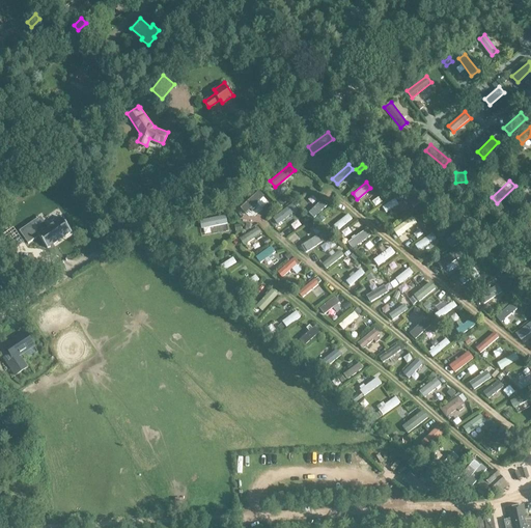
[(262,195),(258,190),(240,206),(245,212),(250,206),(252,209),(256,204),(255,202),(262,195)]
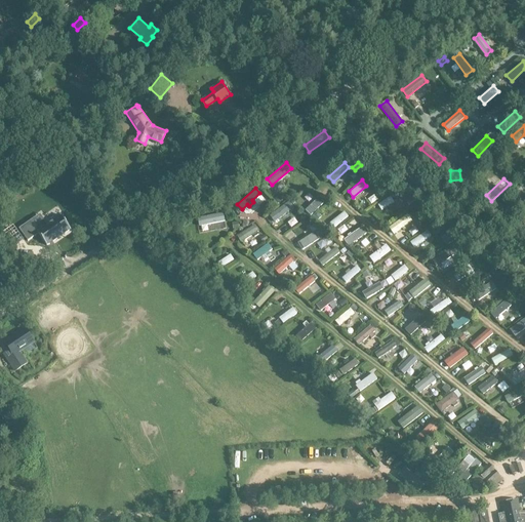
[(524,195),(523,193),(507,207),(512,213),(524,202),(524,195)]
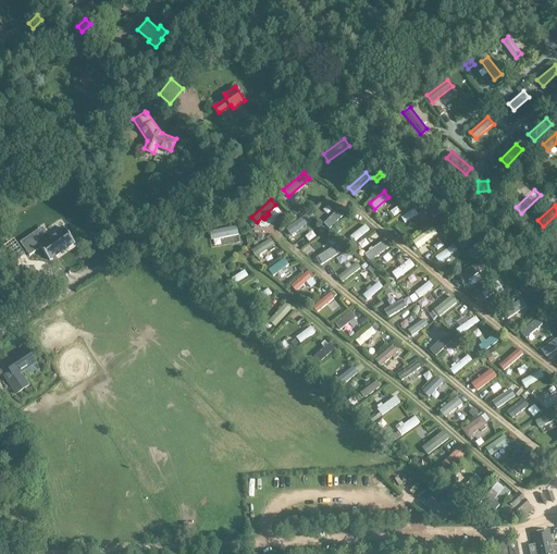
[(405,221),(418,212),(415,207),(401,216),(405,221)]
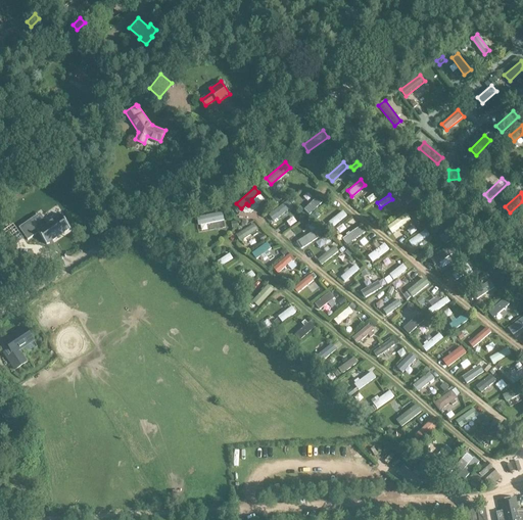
[(39,200),(36,207),(45,211),(48,205),(39,200)]
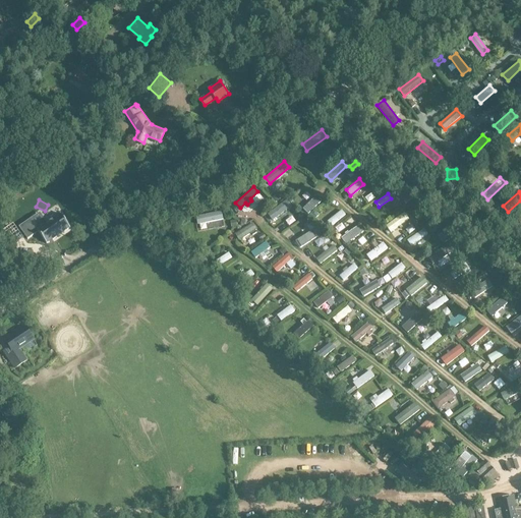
[(342,209),(328,220),(331,224),(345,213),(342,209)]
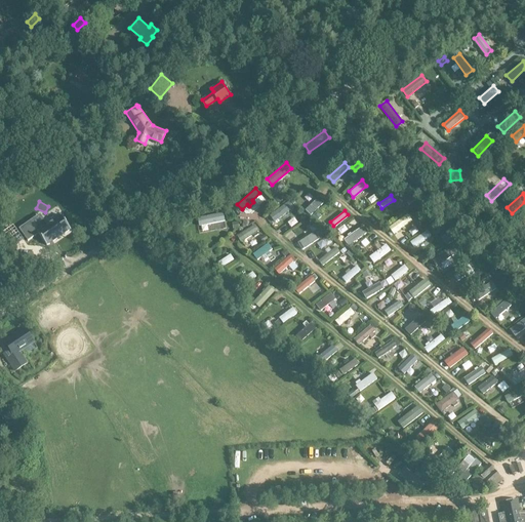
[(224,211),(198,216),(199,224),(225,218),(224,211)]
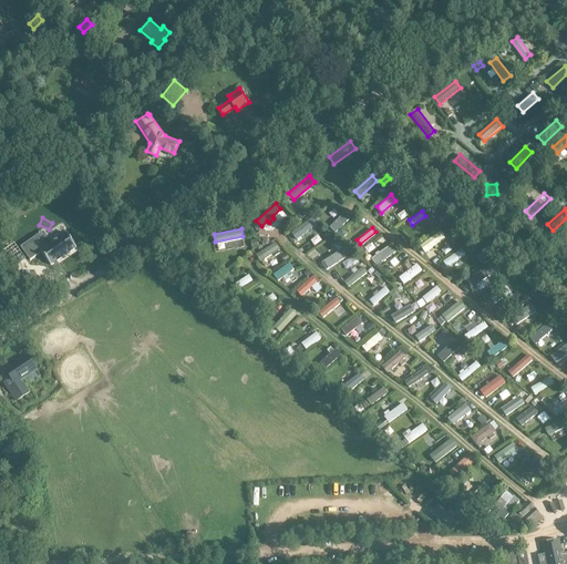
[(326,236),(321,231),(303,243),(307,248),(326,236)]
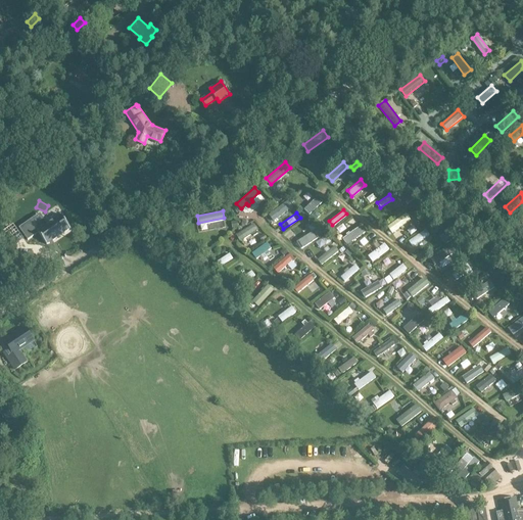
[(392,230),(409,218),(405,213),(388,225),(392,230)]
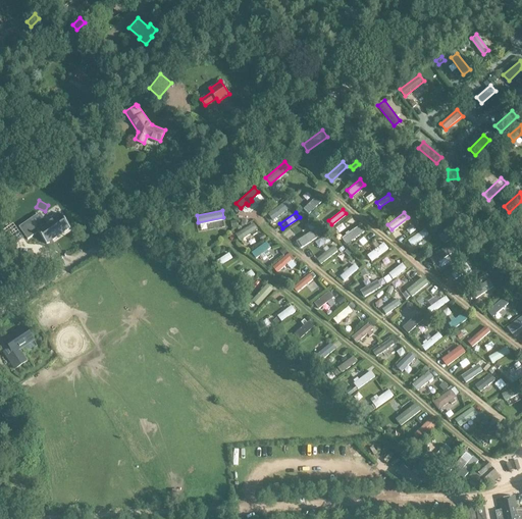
[(47,244),(70,228),(61,214),(43,226),(36,215),(19,226),(28,239),(37,234),(36,231),(38,230),(47,244)]
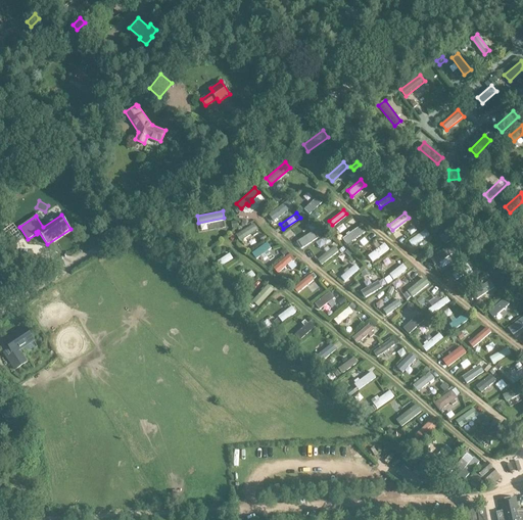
[(253,234),(257,232),(256,229),(257,228),(254,223),(237,234),(240,239),(252,232),(253,234)]
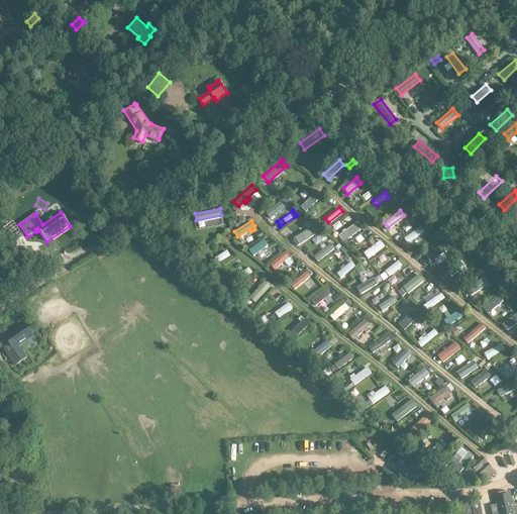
[(338,236),(342,241),(351,234),(360,227),(356,222),(347,228),(338,236)]
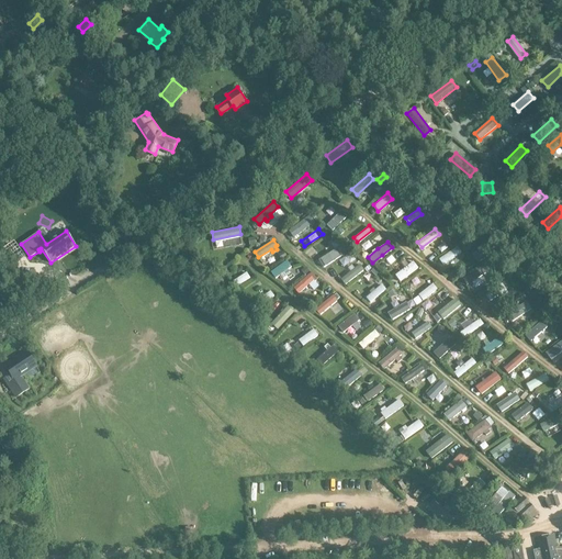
[(439,257),(444,263),(462,250),(458,245),(439,257)]
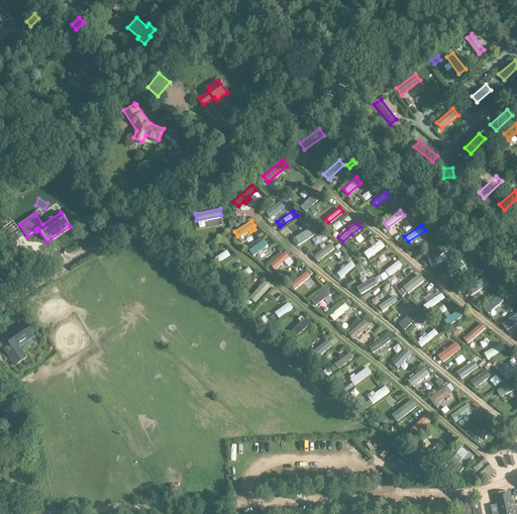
[(294,237),(298,244),(314,234),(310,227),(294,237)]
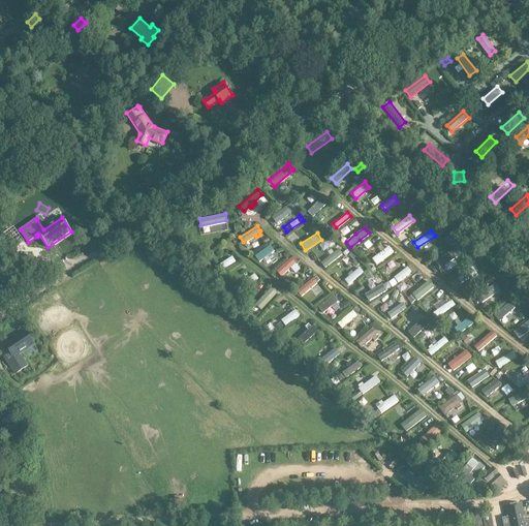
[(365,248),(371,244),(367,238),(361,241),(365,248)]
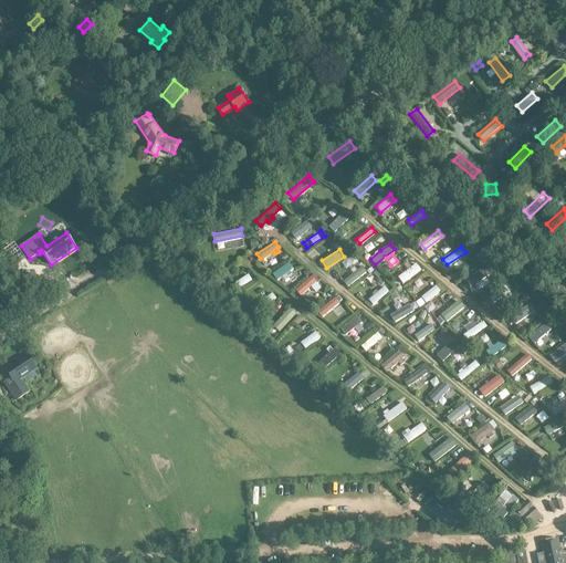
[(273,272),(278,279),(282,275),(286,272),(287,274),(292,272),(290,270),(293,267),(289,261),(273,272)]
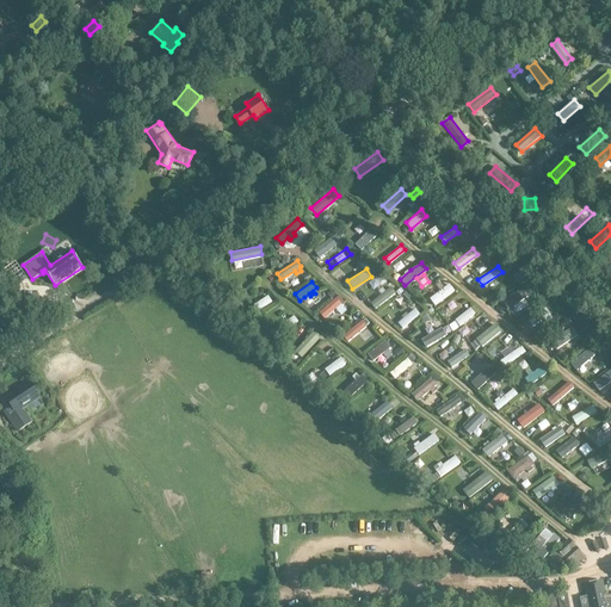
[(449,283),(430,297),(434,304),(454,289),(449,283)]
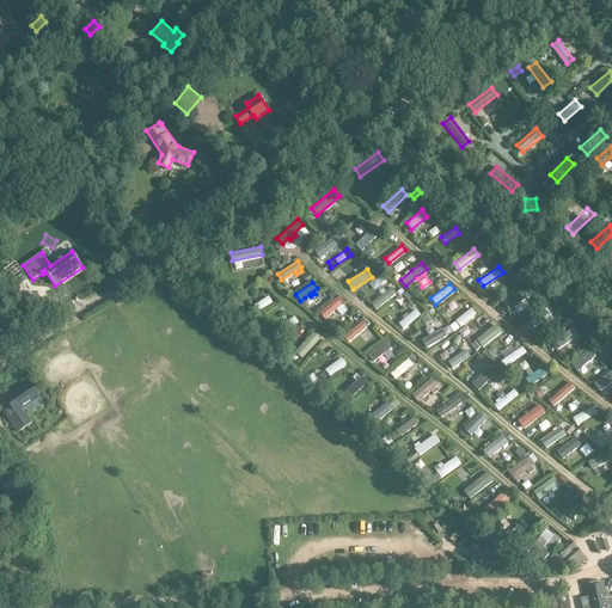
[(534,292),(530,284),(505,300),(508,307),(534,292)]
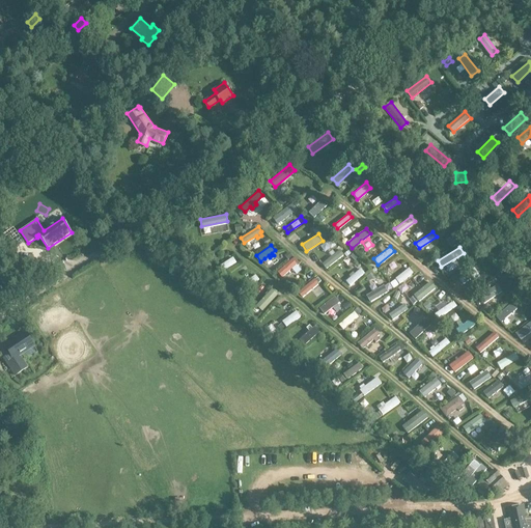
[(335,252),(332,255),(323,261),(327,267),(343,253),(339,248),(335,252)]
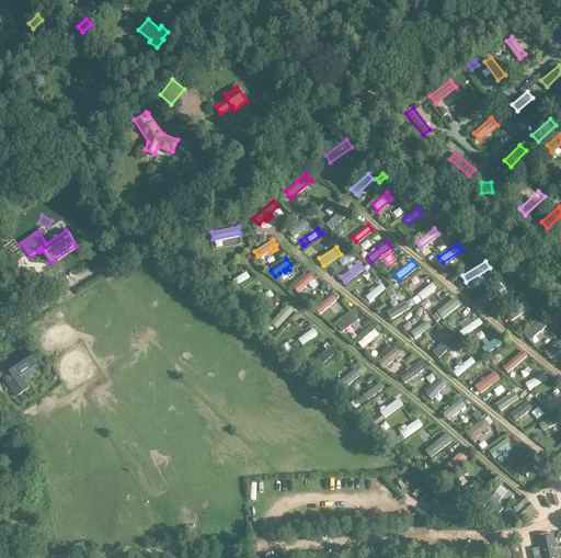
[(370,281),(376,277),(370,268),(364,271),(370,281)]
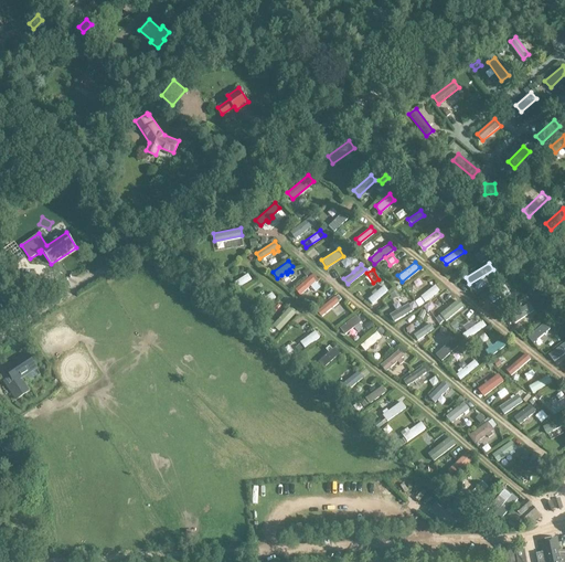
[(232,283),(235,288),(252,278),(247,273),(232,283)]
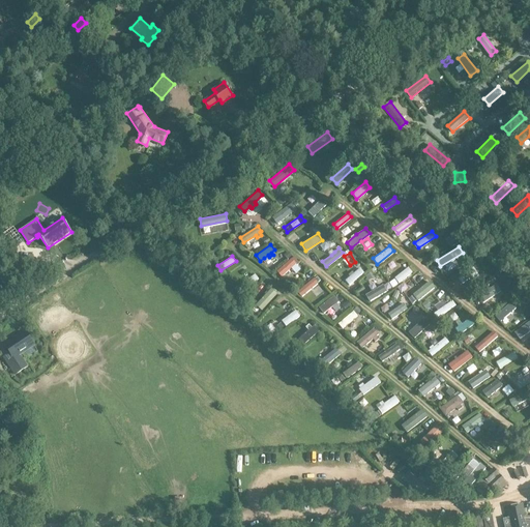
[(291,259),(290,258),(276,270),(281,275),(295,263),(291,259)]
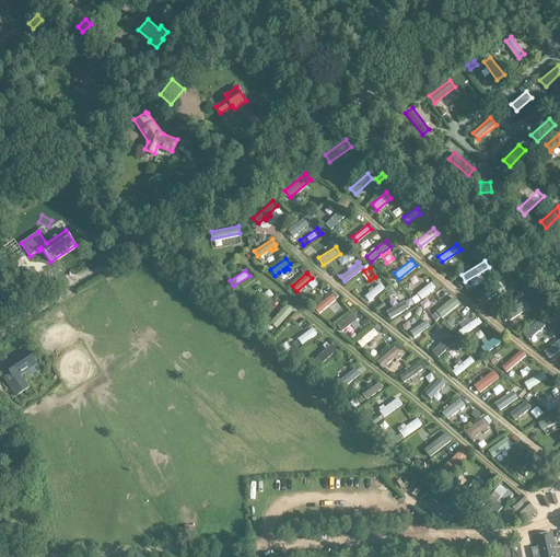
[(416,273),(408,276),(411,283),(419,280),(416,273)]
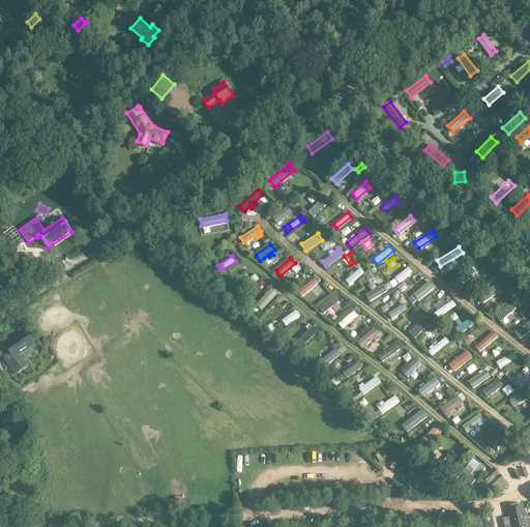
[(349,284),(363,271),(360,266),(345,279),(349,284)]
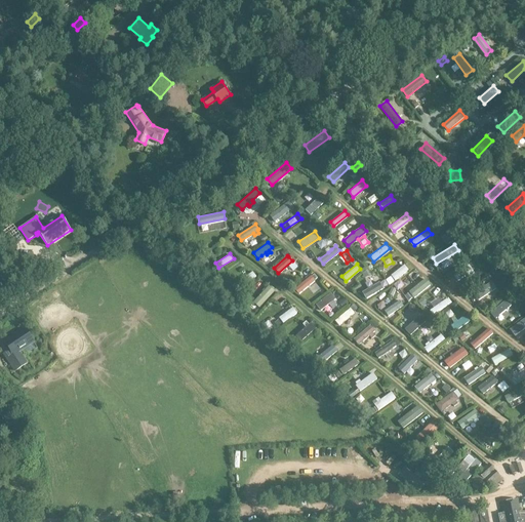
[(391,274),(395,279),(408,269),(404,264),(391,274)]
